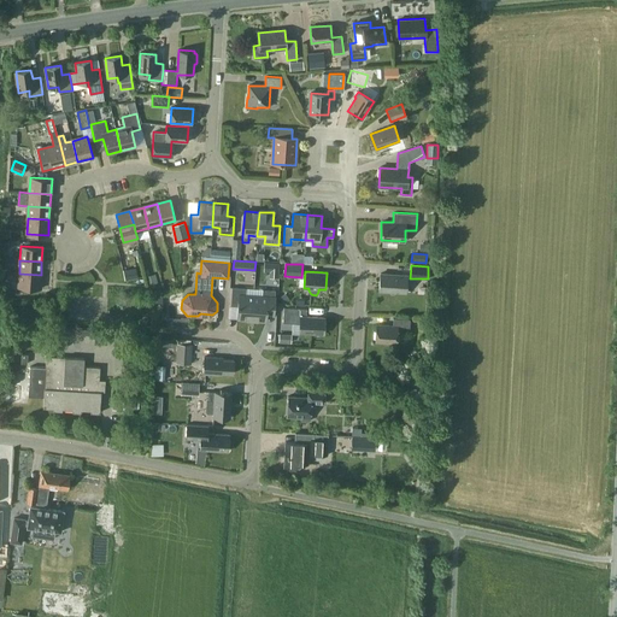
[(41,275),(19,274),(18,288),(40,289),(41,275)]
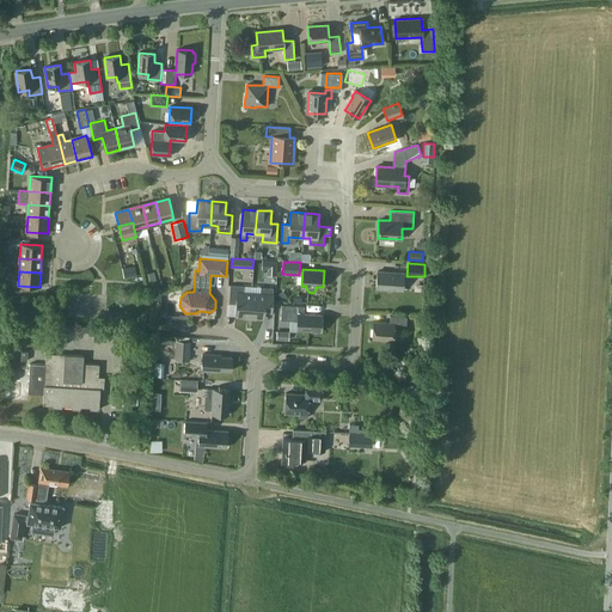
[(375,288),(402,291),(403,273),(377,271),(375,288)]
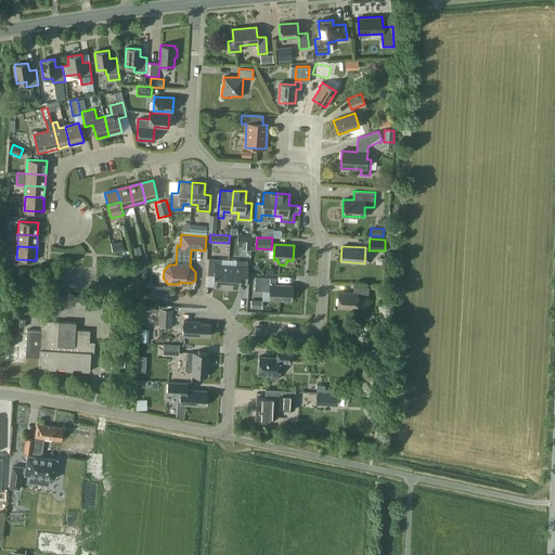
[(226,287),(228,260),(208,258),(207,275),(214,275),(213,286),(226,287)]
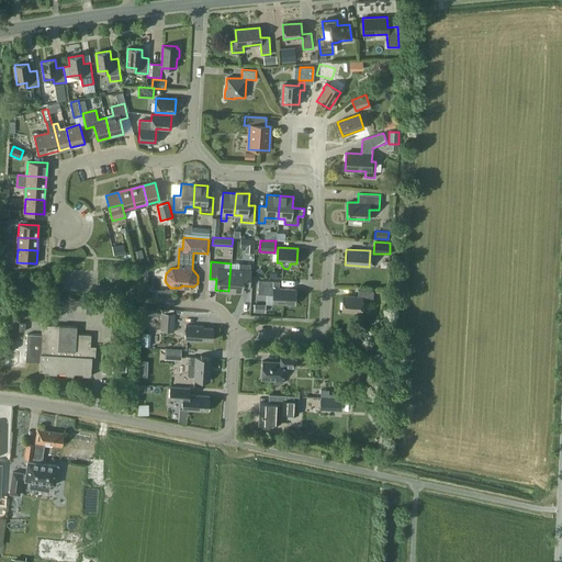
[(250,265),(231,263),(228,291),(243,292),(243,288),(249,289),(250,265)]
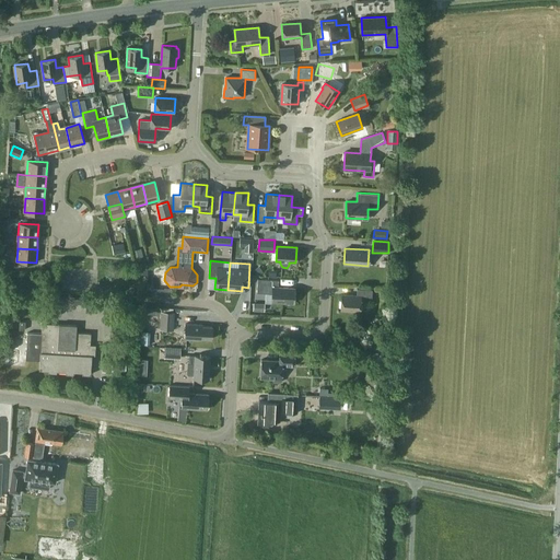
[(257,276),(263,271),(258,266),(254,270),(257,276)]
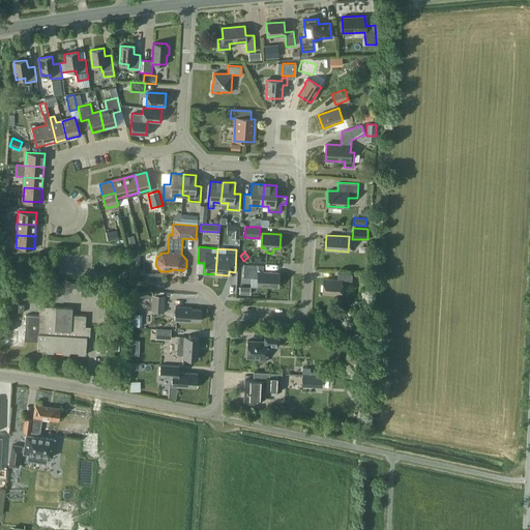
[(257,277),(257,286),(277,287),(278,272),(263,271),(263,265),(251,264),(249,277),(257,277)]
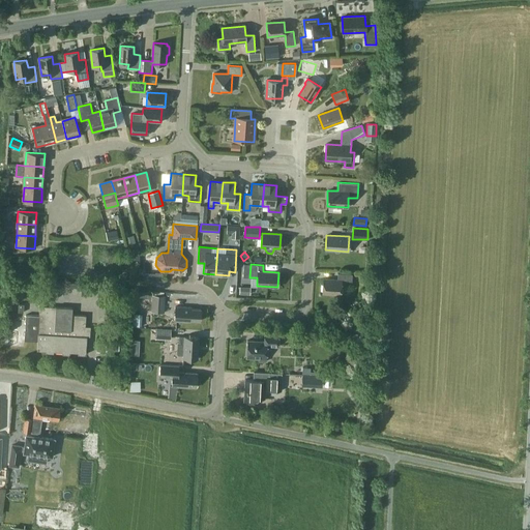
[(351,282),(352,274),(337,273),(337,280),(323,278),(322,293),(341,294),(341,281),(351,282)]
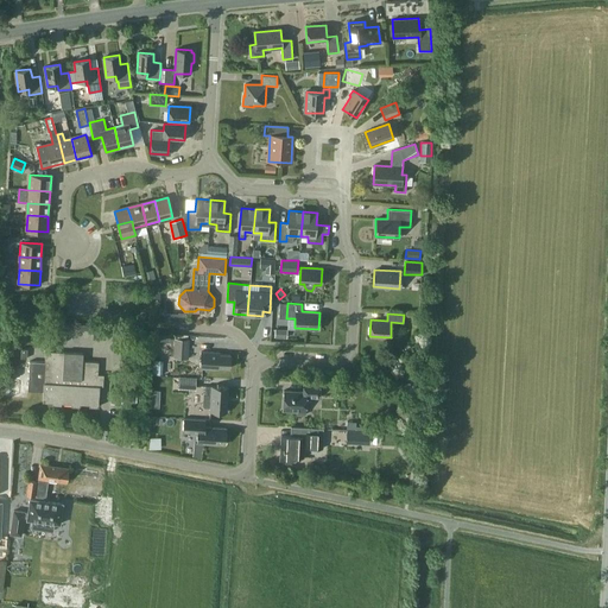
[(175,339),(173,358),(189,359),(190,339),(175,339)]
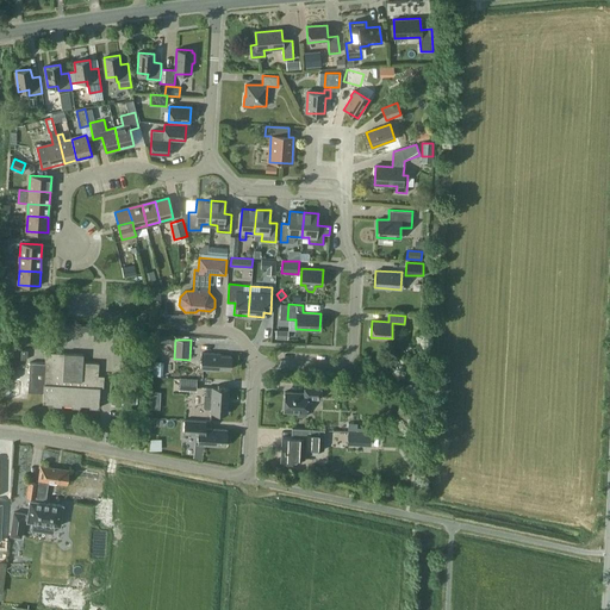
[(416,358),(411,349),(405,353),(410,361),(416,358)]
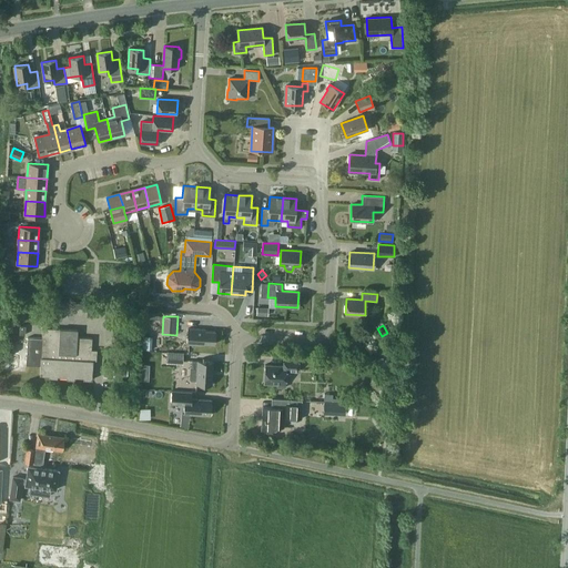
[(83,377),(83,379),(92,379),(93,359),(91,359),(92,337),(77,336),(78,330),(42,327),(41,338),(28,337),(26,365),(40,365),(39,375),(49,375),(49,377),(57,377),(57,376),(67,376),(67,378),(74,378),(74,376),(83,377)]
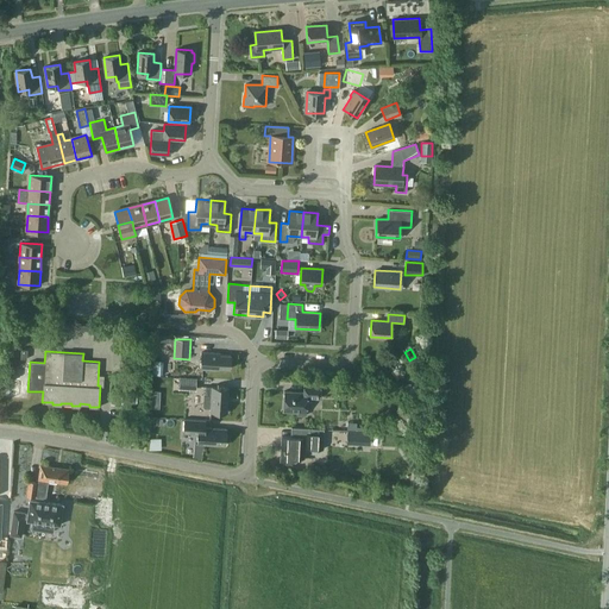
[(200,369),(219,370),(219,368),(230,369),(230,356),(219,355),(219,353),(201,352),(200,369)]
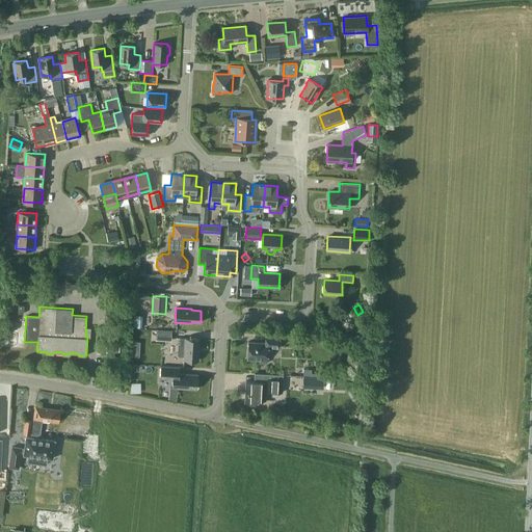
[(142,327),(142,315),(135,314),(134,326),(142,327)]
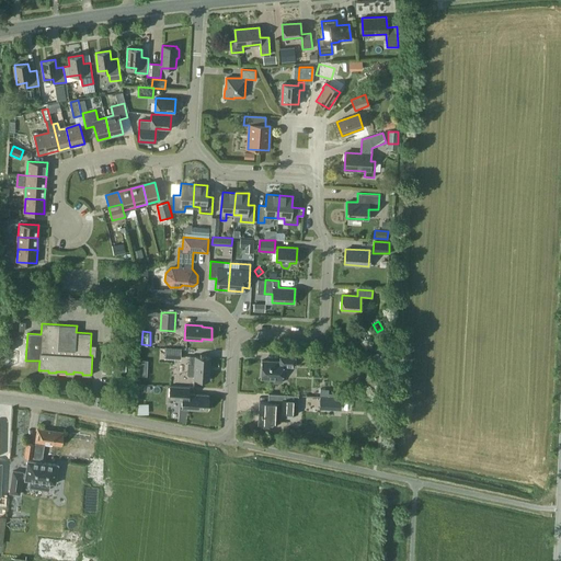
[(165,347),(164,359),(180,361),(181,348),(165,347)]
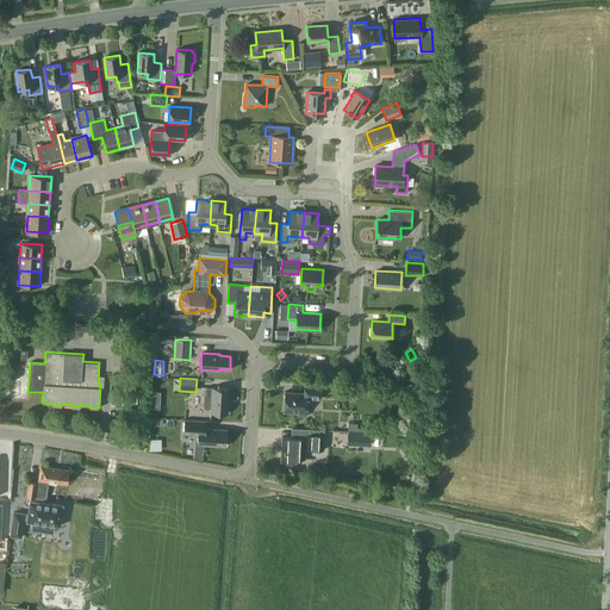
[(307,398),(315,399),(319,399),(321,386),(304,385),(304,393),(284,392),(284,411),(298,412),(297,415),(306,416),(307,398)]
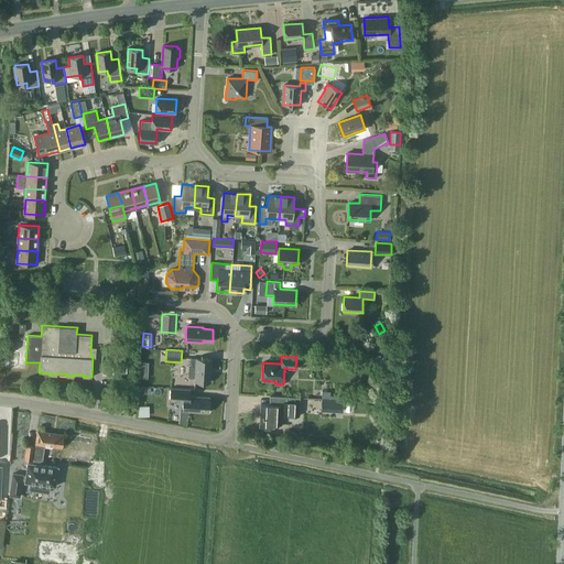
[(196,358),(190,358),(190,365),(188,365),(187,376),(190,378),(195,379),(194,381),(209,382),(212,359),(196,358)]
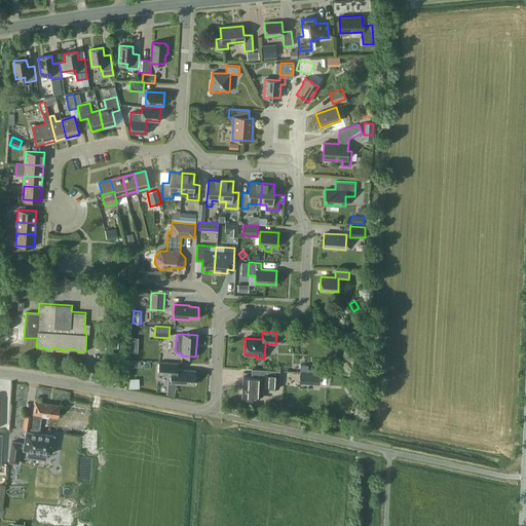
[(105,341),(105,348),(117,349),(118,341),(105,341)]
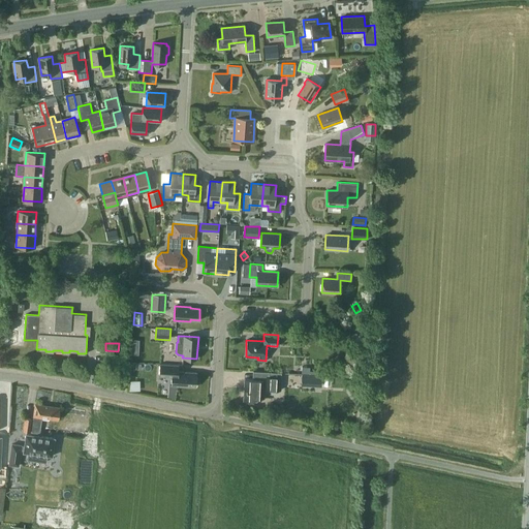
[(195,386),(196,372),(178,370),(178,364),(160,362),(159,374),(172,376),(170,384),(176,384),(195,386)]
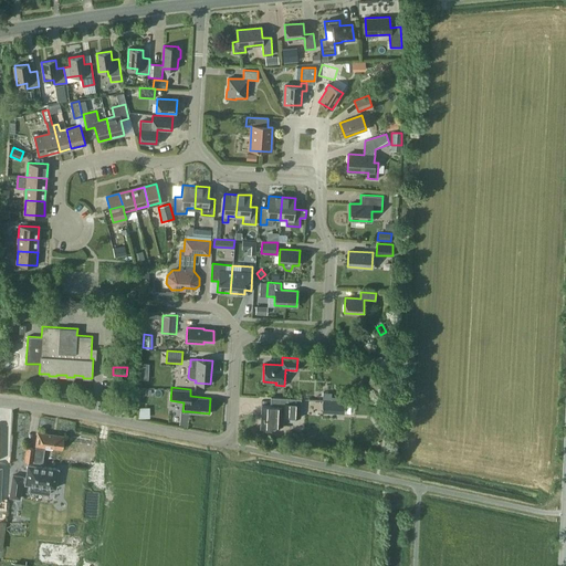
[(300,417),(301,398),(271,397),(270,406),(261,405),(260,429),(271,429),(271,426),(282,426),(283,416),(300,417)]
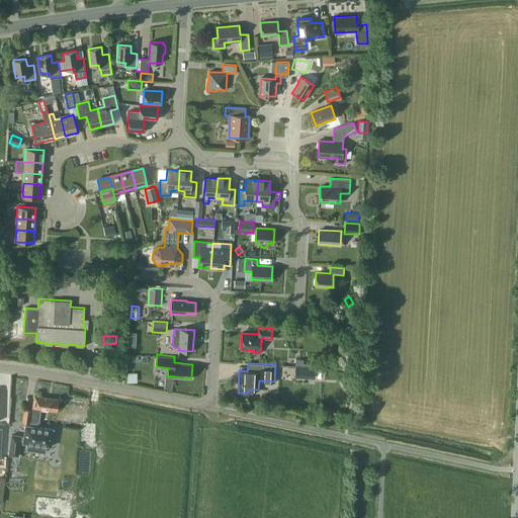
[(137,381),(137,372),(127,372),(127,381),(137,381)]
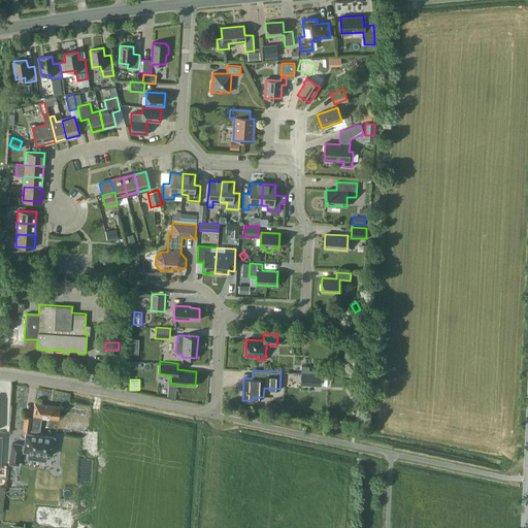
[(175,385),(168,385),(167,397),(174,397),(175,385)]
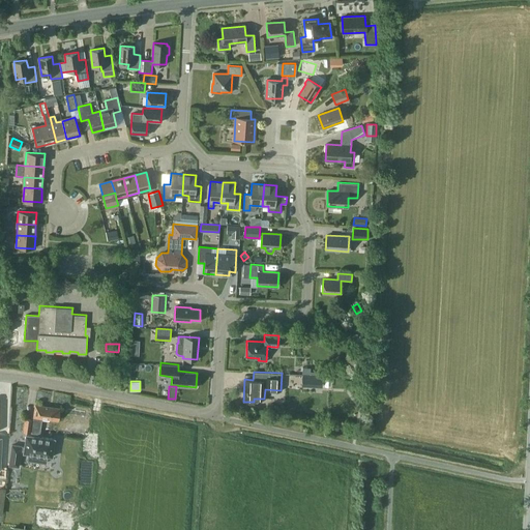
[(57,417),(59,408),(51,407),(51,406),(34,404),(32,418),(24,417),(22,430),(38,432),(40,417),(50,418),(50,416),(57,417)]
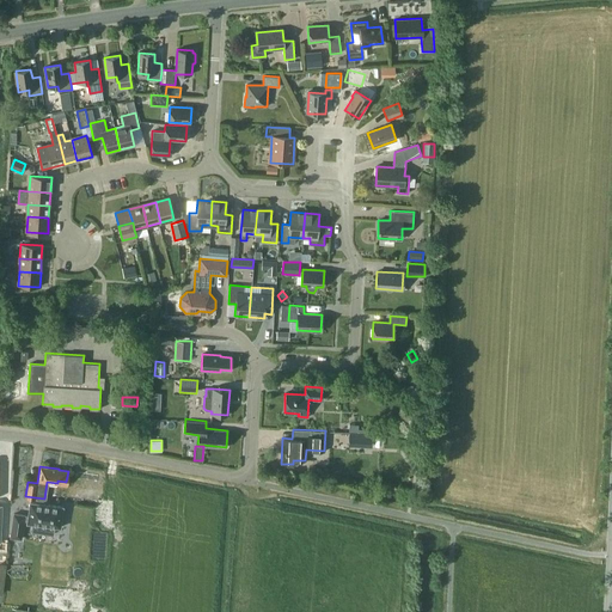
[(28,515),(28,520),(43,522),(42,530),(53,532),(54,524),(60,525),(63,503),(30,499),(28,515)]
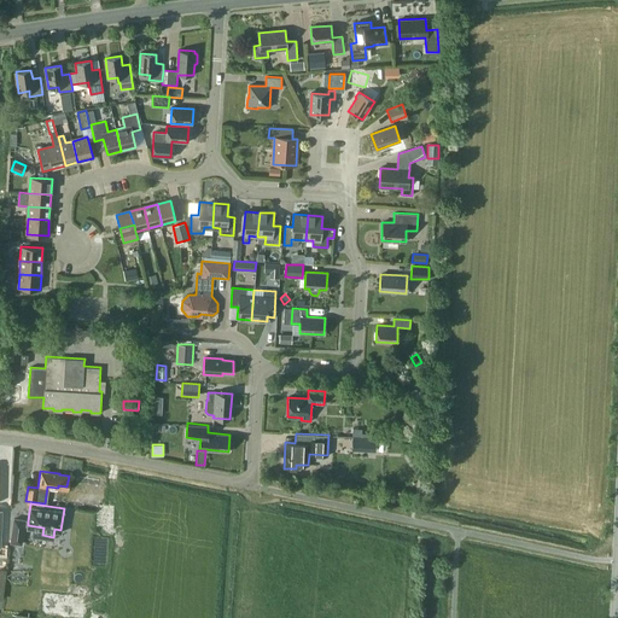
[(24,526),(28,526),(28,525),(28,520),(13,518),(10,542),(22,544),(24,526)]
